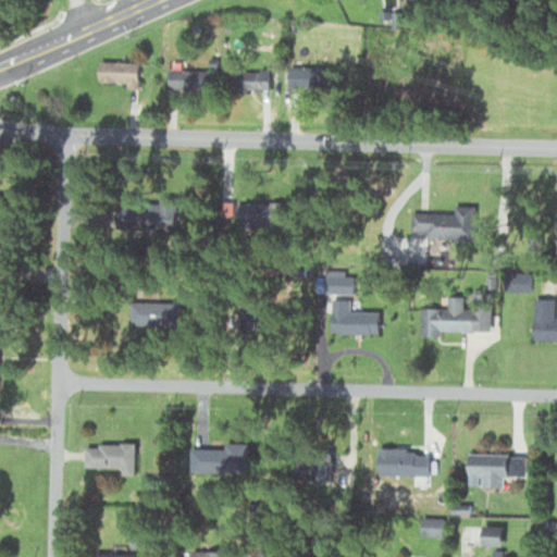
[(126,82),(126,87),(137,87),(137,61),(98,61),(98,82),(126,82)]
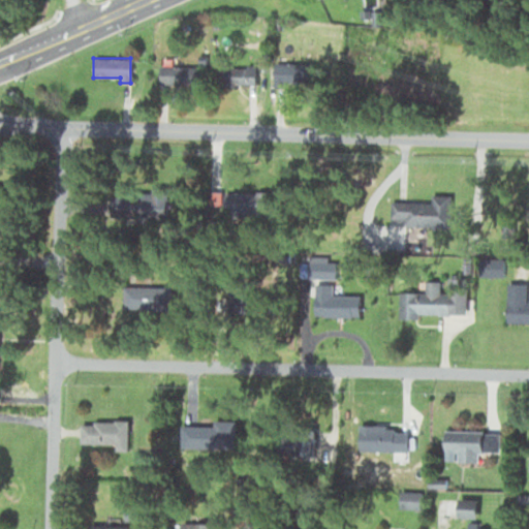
[(311,64),(274,64),(274,85),(311,85),(311,64)]
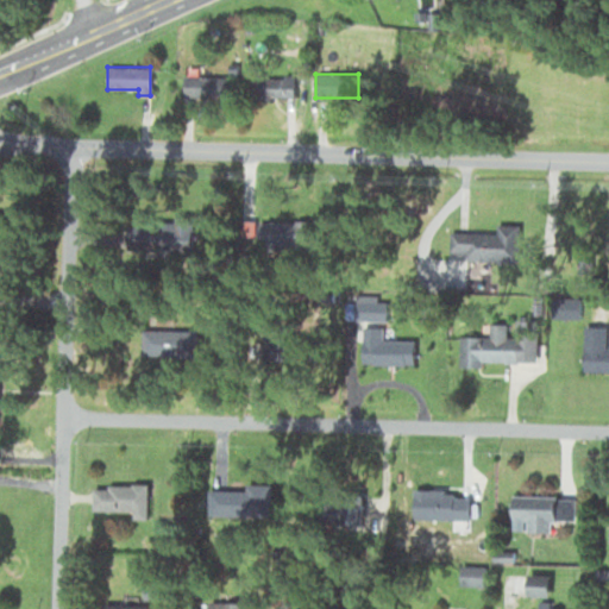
[(228,98),(228,76),(183,76),(183,98),(228,98)]
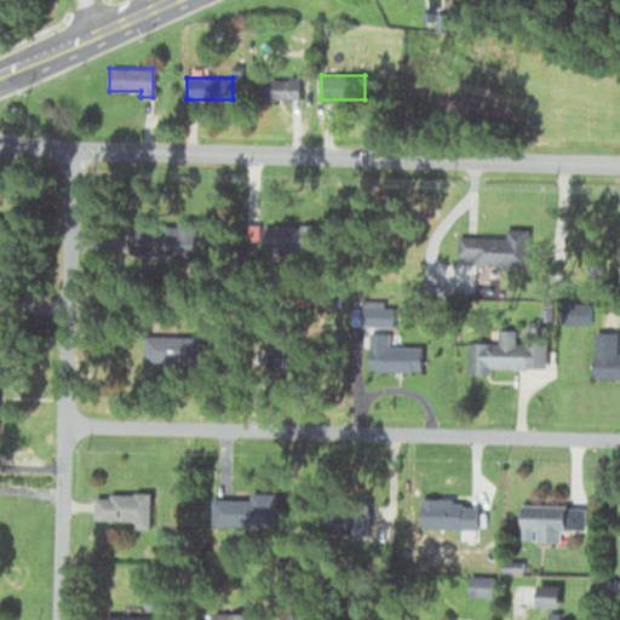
[(299,78),(264,78),(264,101),(299,101),(299,78)]
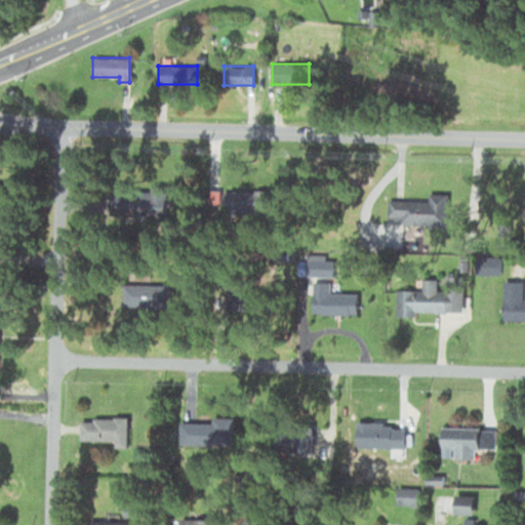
[(265,212),(265,191),(229,191),(229,212),(265,212)]
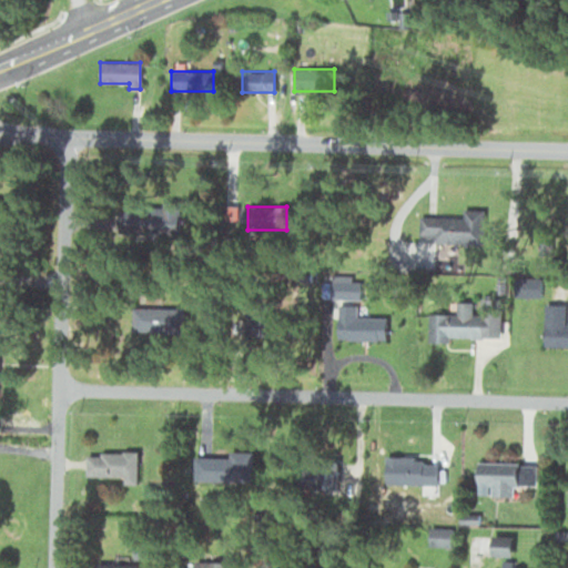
[(484,243),(484,210),(418,209),(418,242),(484,243)]
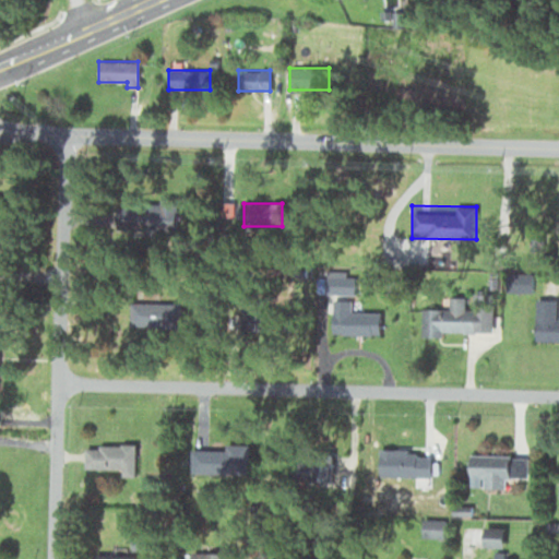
[(114,207),(115,230),(175,229),(174,206),(114,207)]
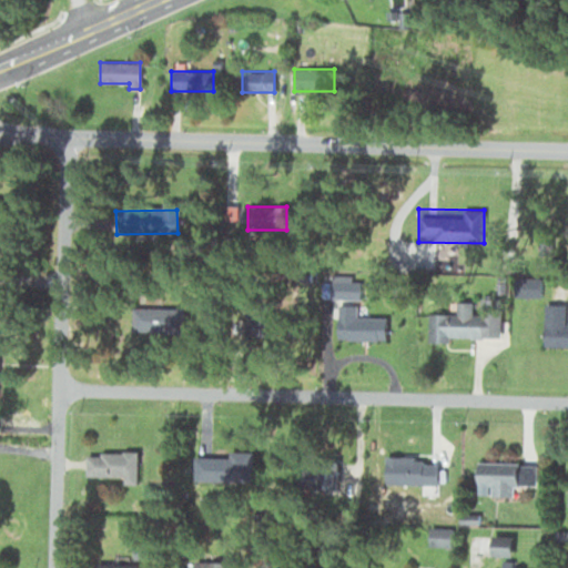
[(359,282),(334,282),(334,298),(325,298),(325,315),(354,314),(354,298),(361,298),(359,282)]
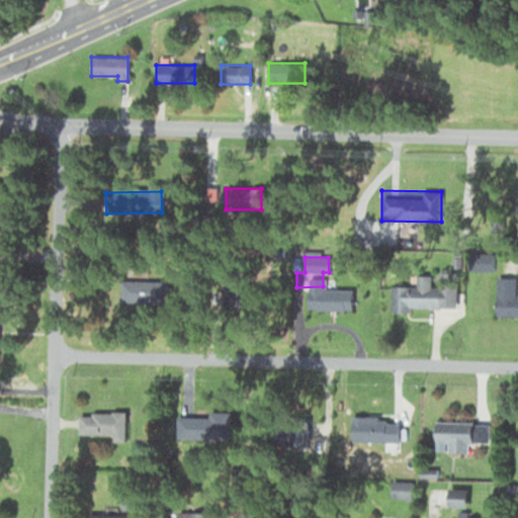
[(458,305),(457,270),(438,270),(438,285),(417,285),(418,306),(458,305)]
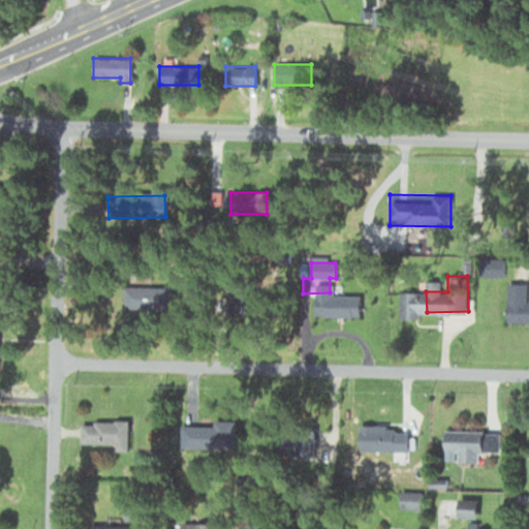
[(528,299),(527,300),(527,285),(507,285),(506,323),(528,323),(528,299)]
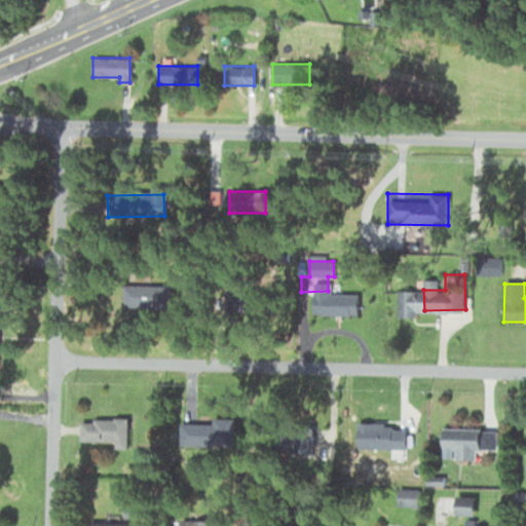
[(123,308),(171,308),(171,285),(123,285),(123,308)]
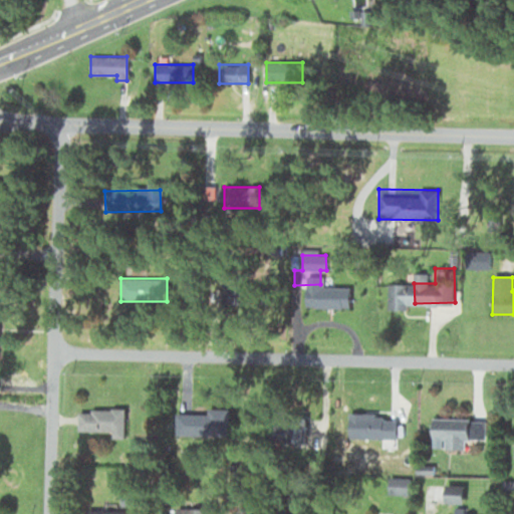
[(222,309),(264,307),(263,282),(221,284),(222,309)]
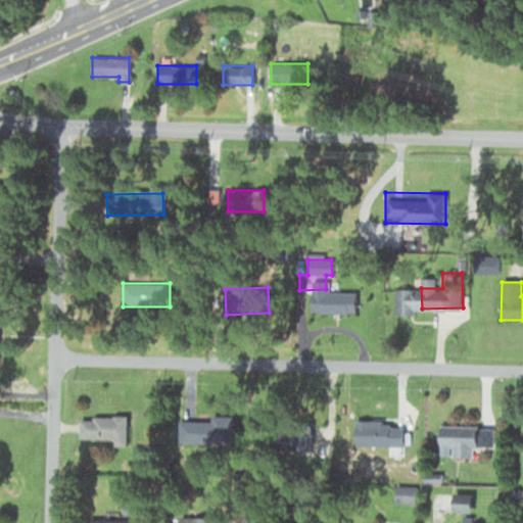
[(126,415),(79,415),(79,438),(113,438),(113,446),(126,446),(126,415)]
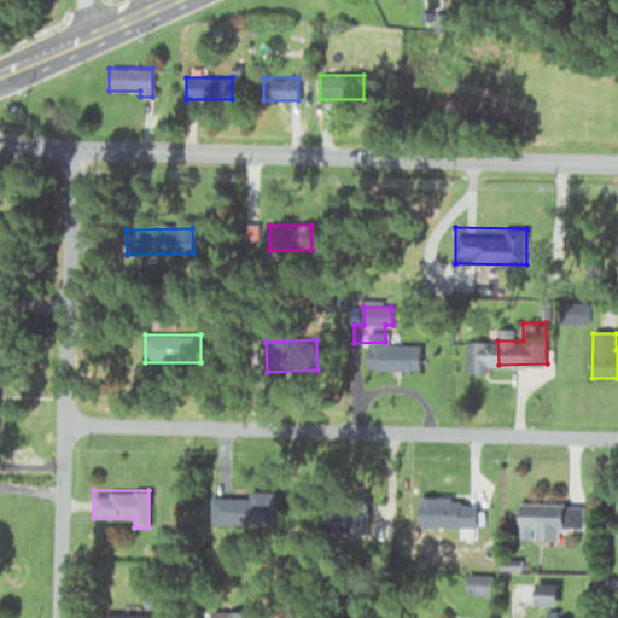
[(477,501),(424,501),(424,526),(477,526),(477,501)]
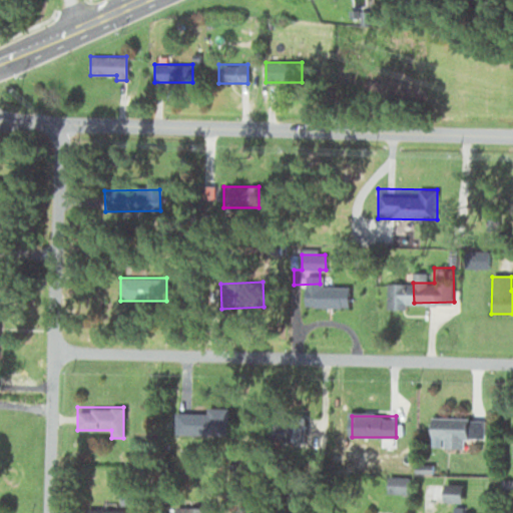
[(464,448),(465,439),(485,439),(485,419),(431,418),(431,439),(442,439),(442,448),(464,448)]
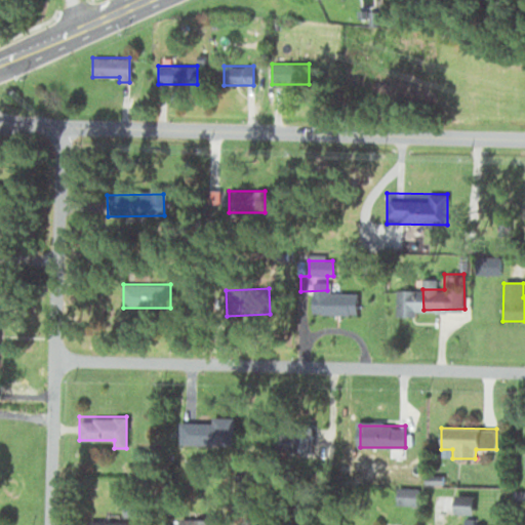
[(474,514),(474,494),(454,493),(454,514),(474,514)]
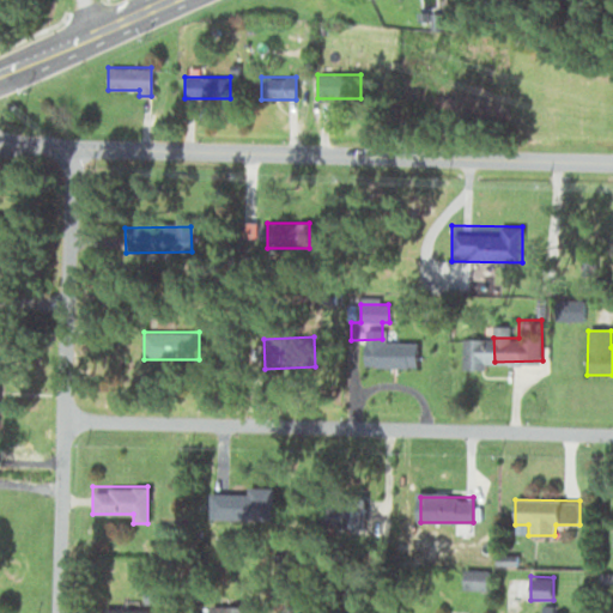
[(465,590),(486,590),(486,578),(465,578),(465,590)]
